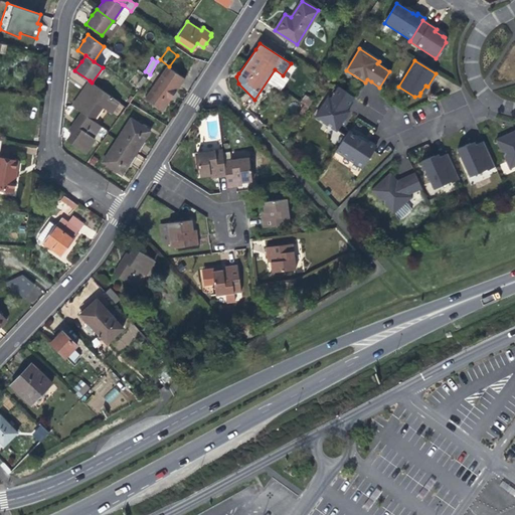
[(166,67),(145,99),(163,110),(175,93),(184,79),(166,67)]
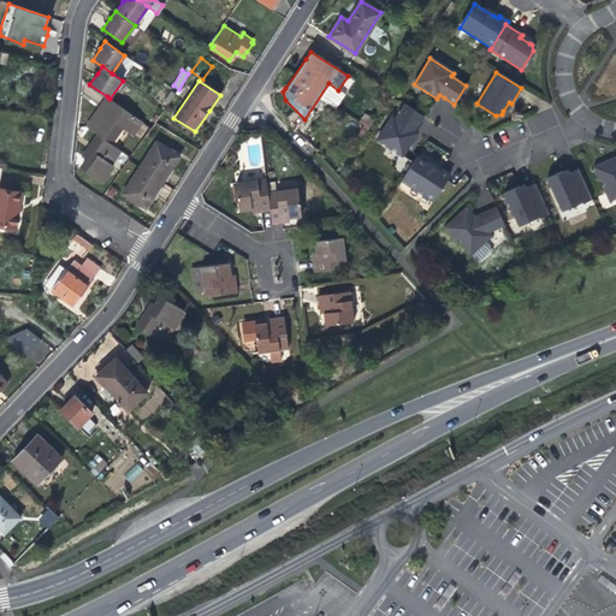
[(86,125),(98,134),(111,143),(122,126),(134,134),(142,122),(110,99),(107,96),(99,107),(86,125)]
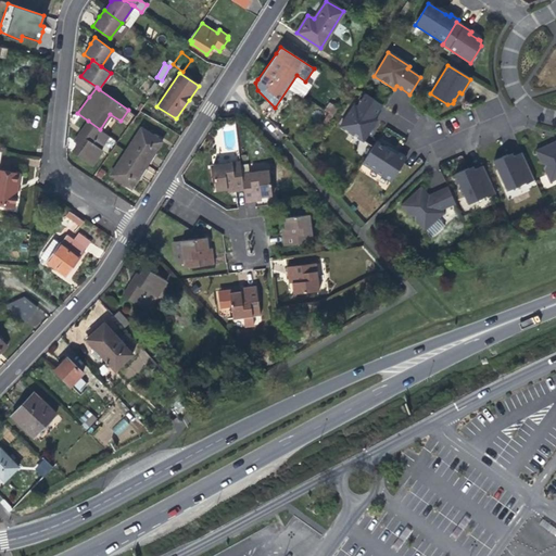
[(382,105),(366,95),(357,109),(354,106),(341,127),(364,142),(377,121),(375,119),(379,112),(382,105)]
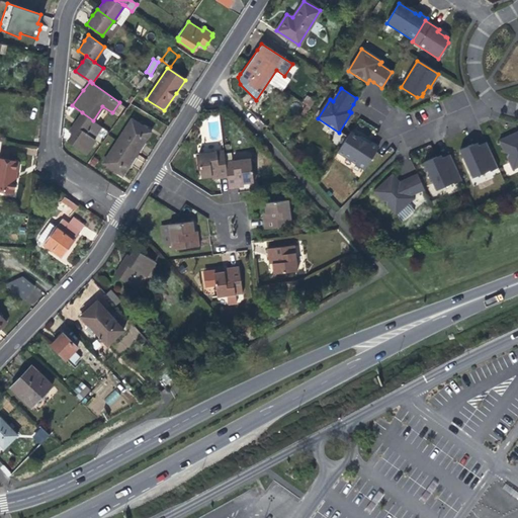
[(100,125),(93,120),(82,112),(74,124),(70,131),(73,133),(67,141),(85,154),(95,140),(92,137),(100,125)]
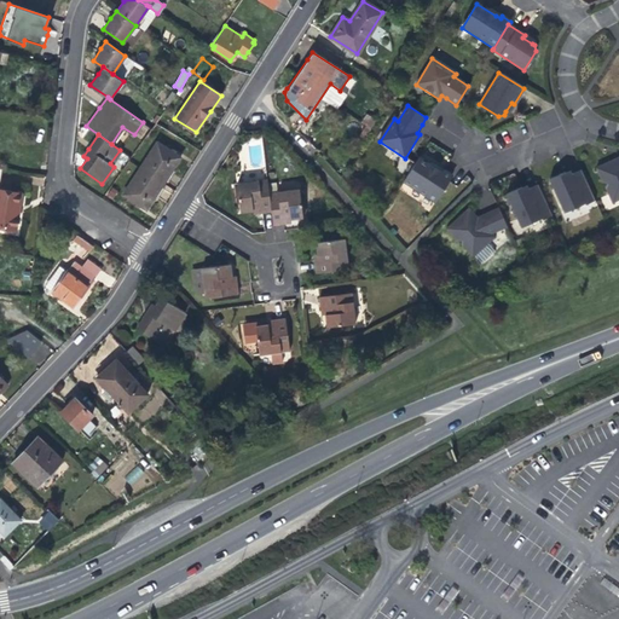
[(156,195),(163,183),(174,166),(180,156),(157,143),(140,167),(123,194),(146,209),(156,195)]
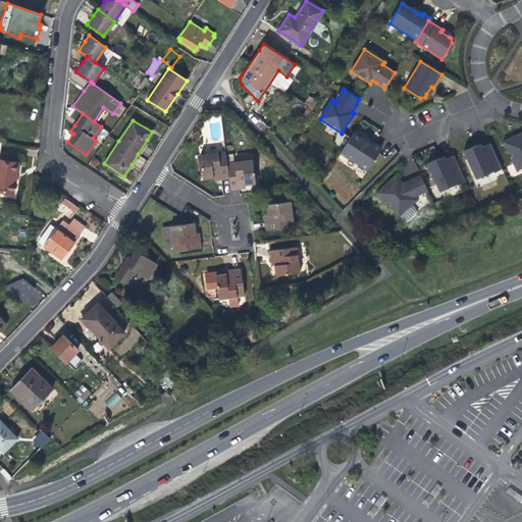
[(521,133),(503,142),(516,171),(521,168),(521,133)]
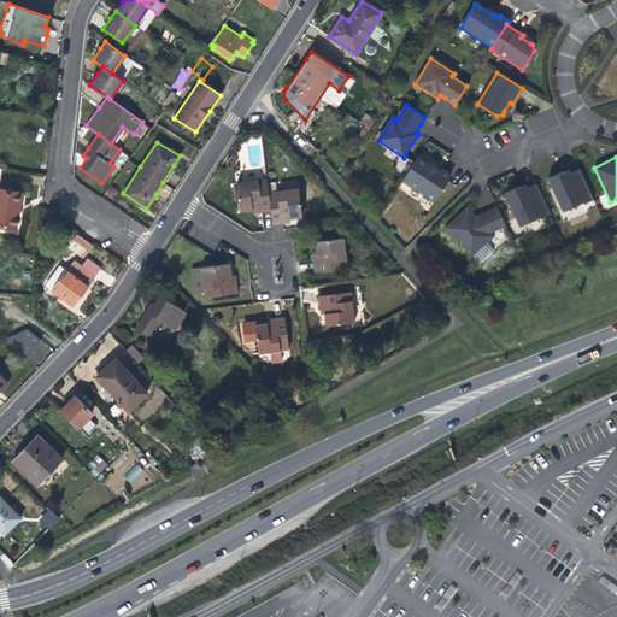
[(436,170),(417,158),(401,181),(433,201),(450,176),(441,170),(440,172),(436,170)]
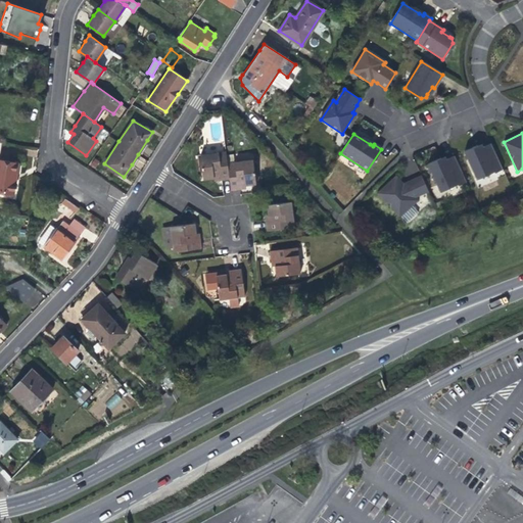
[(463,151),(476,180),(493,172),(493,173),(502,170),(489,143),(482,147),(478,149),(476,146),(463,151)]
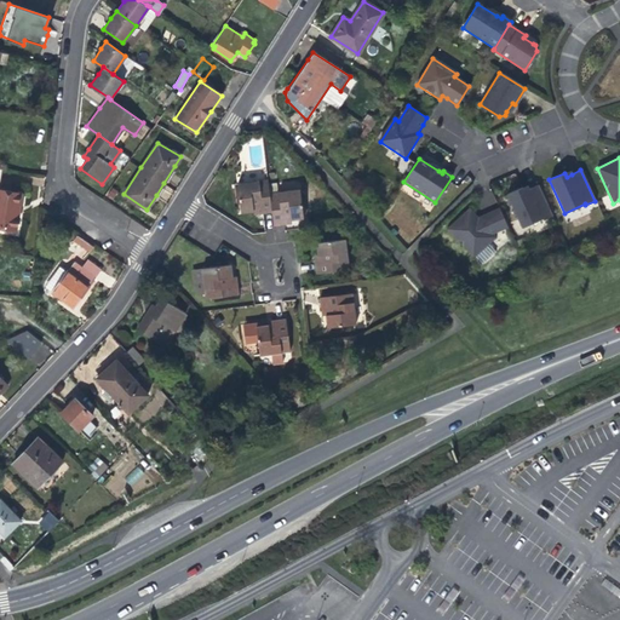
[(262,213),(273,212),(270,193),(268,179),(237,184),(241,213),(253,211),(254,214),(262,213)]
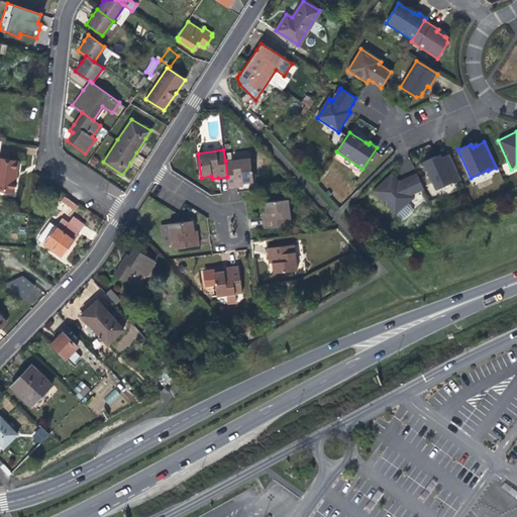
[(452,184),(460,180),(448,154),(440,158),(436,160),(435,157),(422,163),(435,190),(451,183),(452,184)]
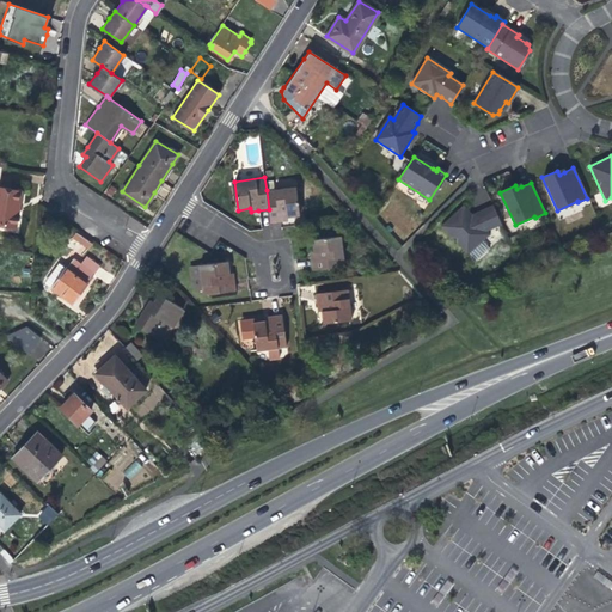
[(295,187),(267,190),(269,209),(271,224),(280,222),(288,221),(288,216),(300,215),(295,187)]
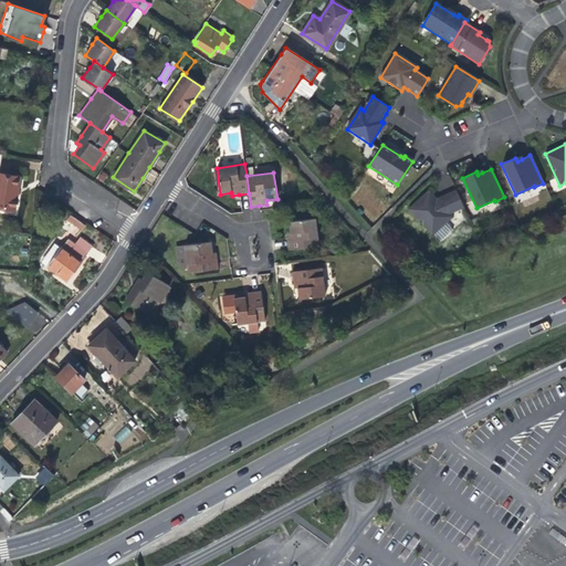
[(20,177),(0,174),(0,207),(14,210),(19,185),(20,177)]
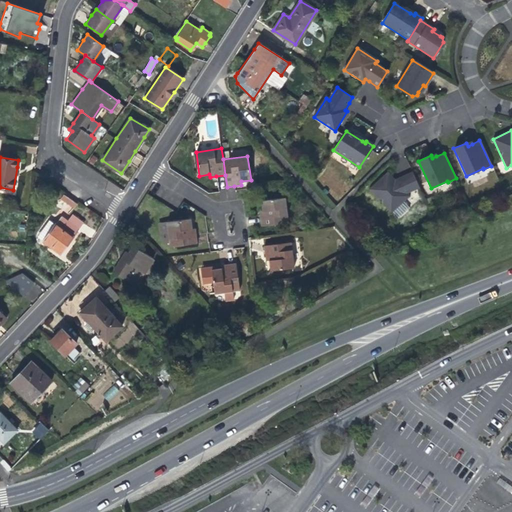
[(412,172),(394,181),(392,183),(384,175),(369,189),(391,213),(409,196),(406,194),(419,188),(412,172)]
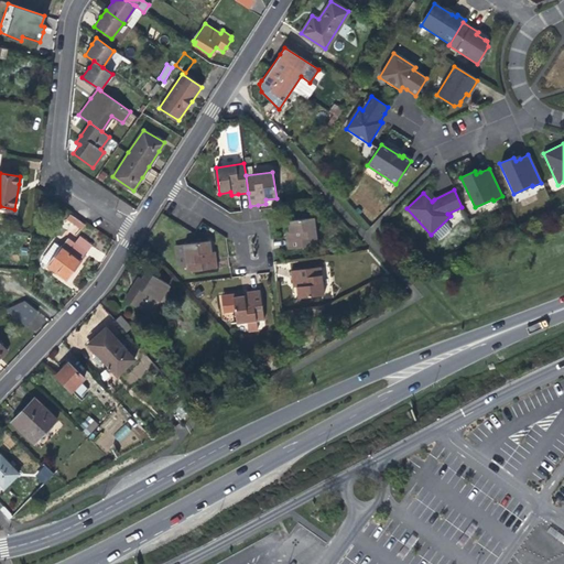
[(426,191),(423,193),(432,202),(434,199),(426,191)]
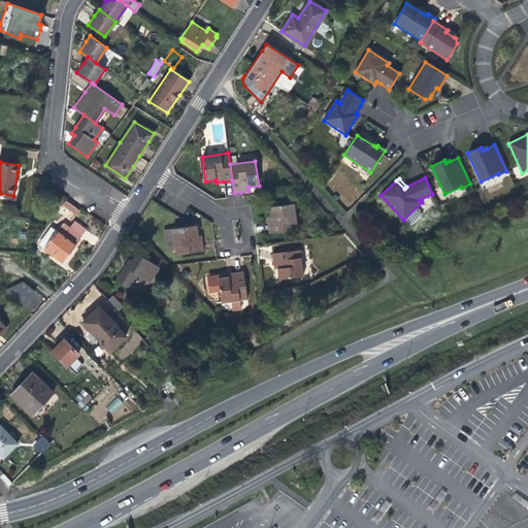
[(62,205),(76,215),(79,209),(66,200),(62,205)]
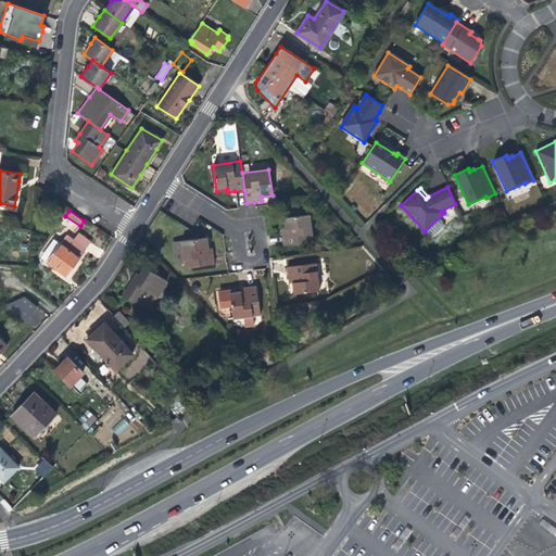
[(282,218),(285,229),(280,230),(281,237),(282,245),(314,241),(310,215),(282,218)]
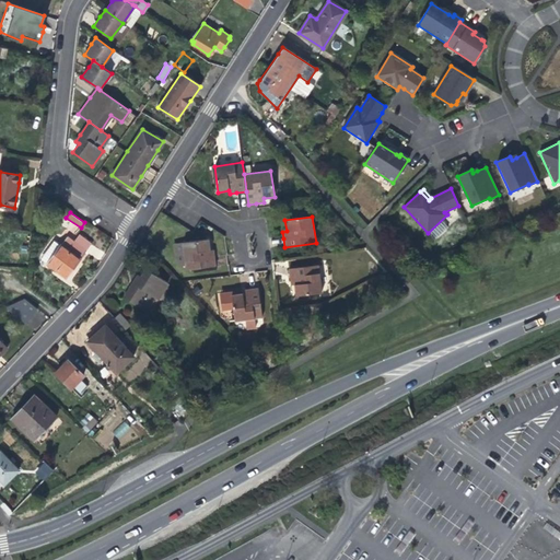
[(51,257),(46,264),(65,278),(77,263),(86,249),(68,236),(61,245),(51,257)]
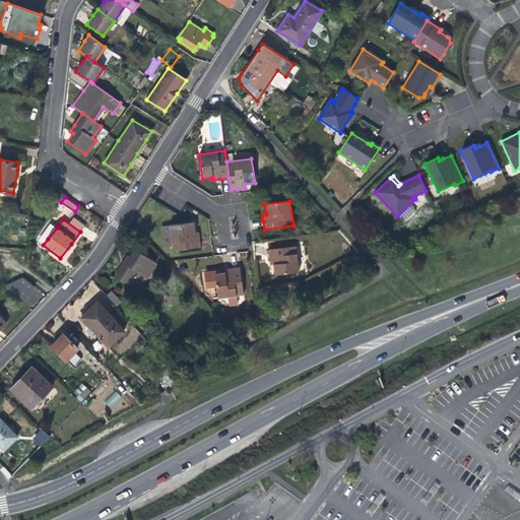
[(51,222),(42,235),(48,239),(57,228),(51,222)]
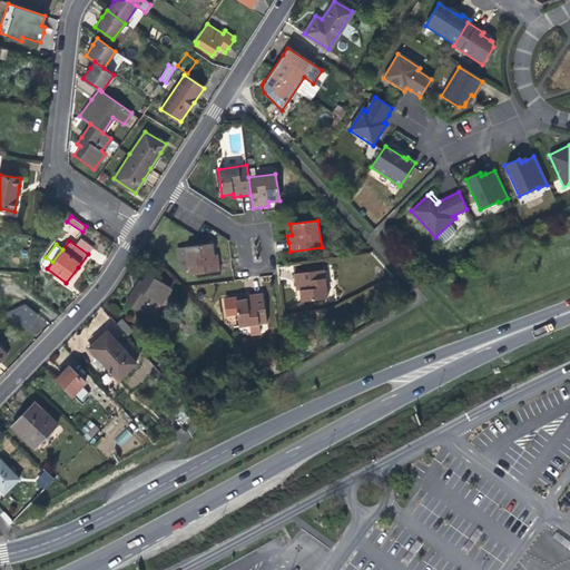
[(188,271),(188,275),(219,272),(217,263),(217,256),(214,256),(213,244),(185,247),(186,258),(177,259),(178,265),(182,268),(187,267),(188,271)]
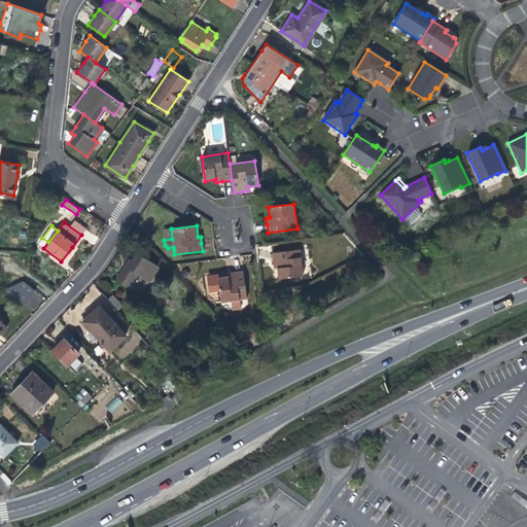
[(163,230),(164,240),(172,239),(171,229),(163,230)]
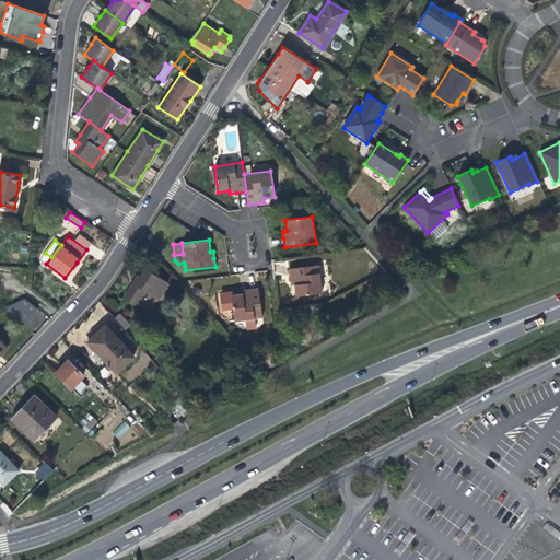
[(39,259),(46,264),(51,257),(45,253),(39,259)]
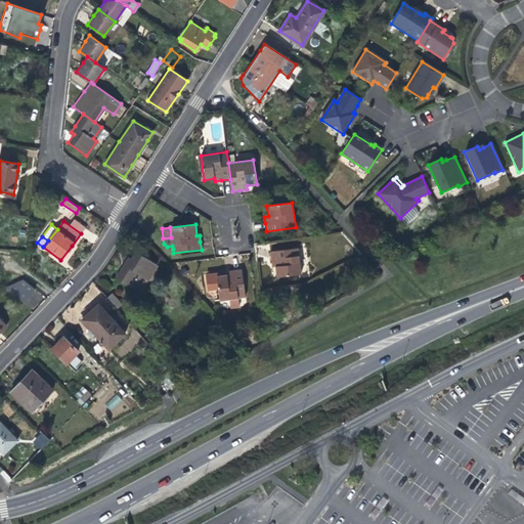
[(271,252),(272,266),(276,266),(277,277),(301,274),(297,249),(271,252)]
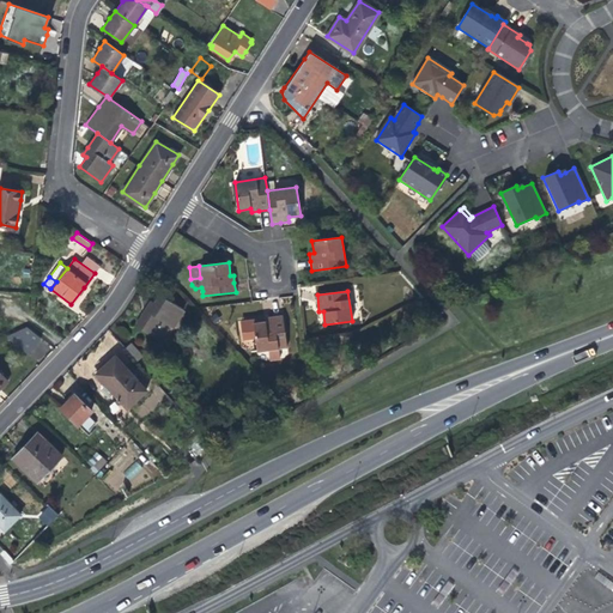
[(135,326),(159,341),(171,325),(173,326),(183,310),(159,296),(155,303),(150,302),(146,308),(135,326)]
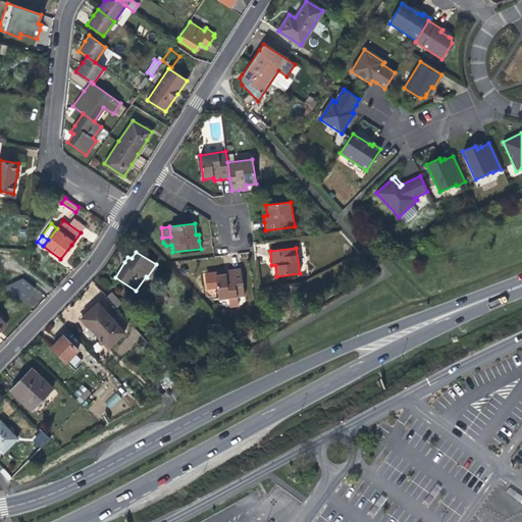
[(245,295),(241,268),(224,270),(225,273),(220,274),(217,274),(217,271),(208,273),(206,276),(207,288),(210,290),(217,289),(219,299),(228,298),(230,306),(239,305),(238,296),(245,295)]
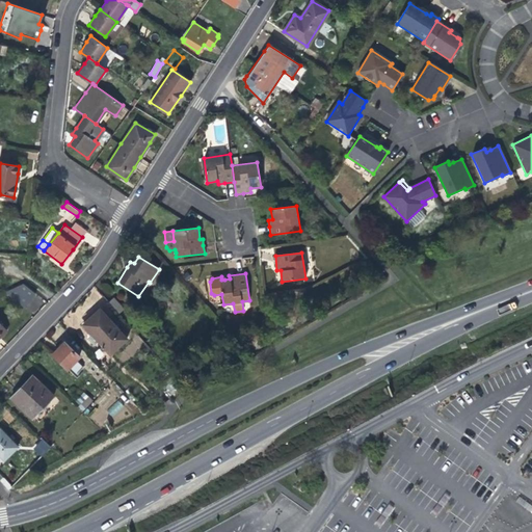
[(34,293),(23,284),(4,292),(23,308),(34,293)]
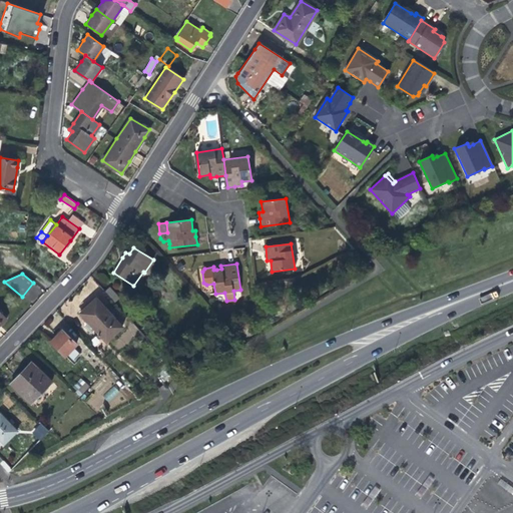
[(104,292),(114,303),(119,299),(109,287),(104,292)]
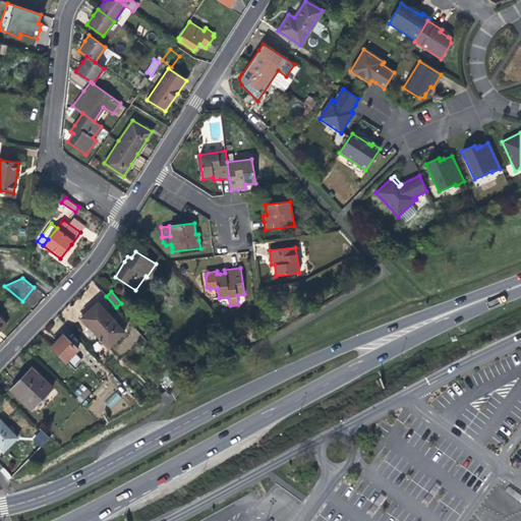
[(81,317),(107,347),(123,333),(98,303),(90,310),(81,317)]
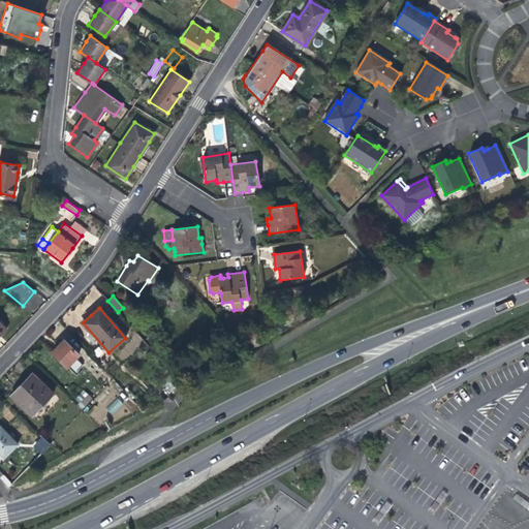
[(52,352),(67,368),(79,354),(64,340),(58,346),(52,352)]
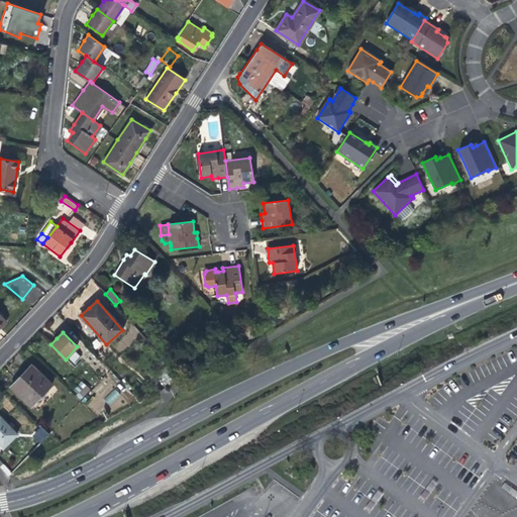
[(10,388),(31,407),(53,385),(32,366),(23,375),(10,388)]
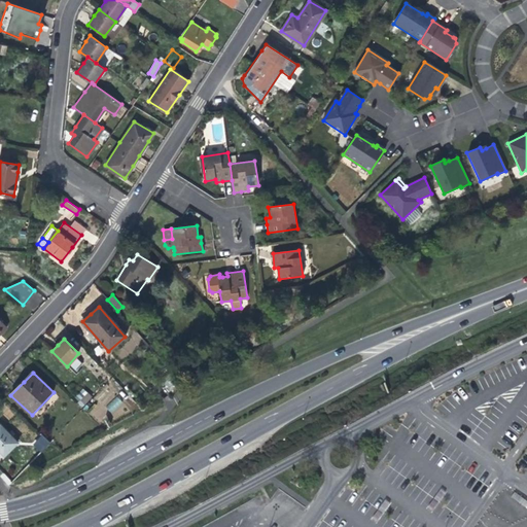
[(180,381),(174,374),(163,384),(169,390),(180,381)]
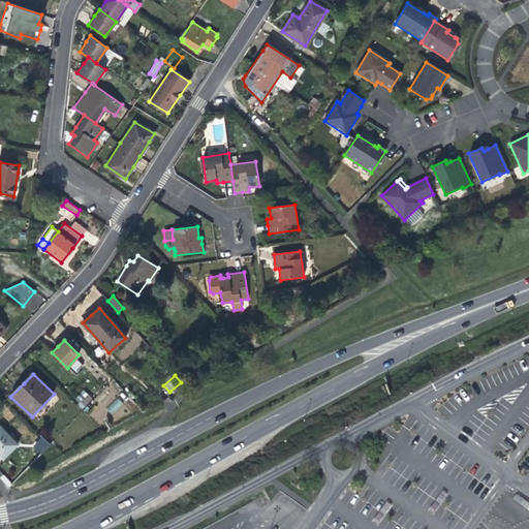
[(80,402),(84,406),(92,399),(88,395),(80,402)]
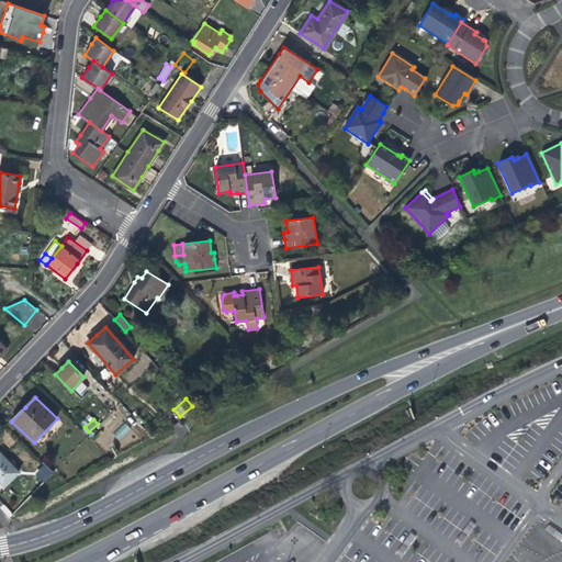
[(0,482),(4,486),(18,472),(0,454),(0,482)]
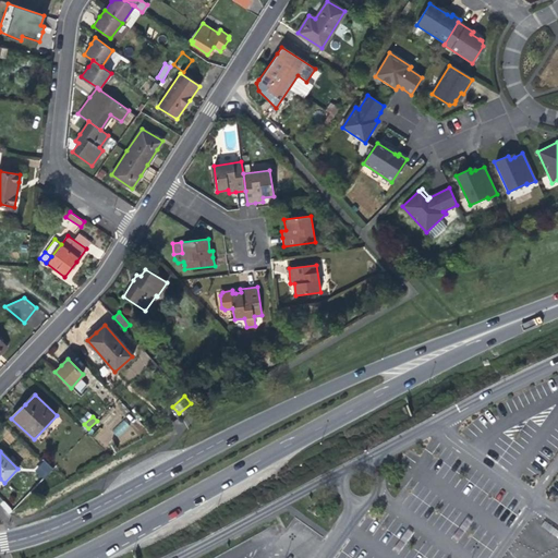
[(34,472),(44,480),(53,469),(44,460),(34,472)]
